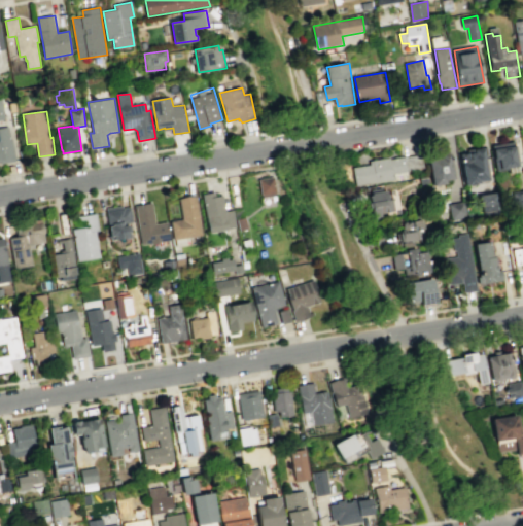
[(0,162),(0,128),(10,127),(11,140),(13,139),(18,161),(2,164),(2,162),(0,162)]
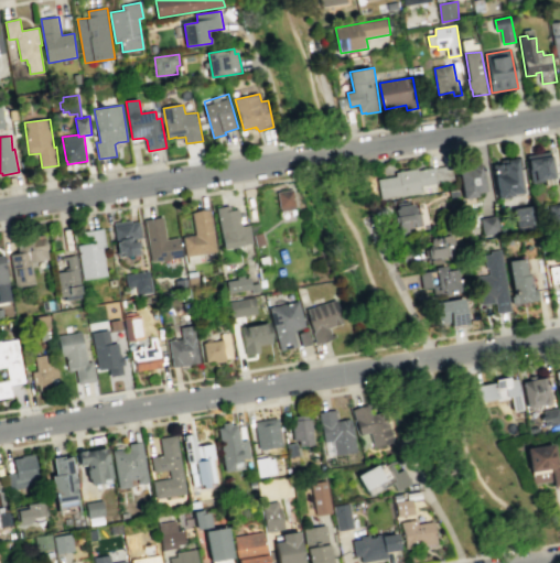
[(529,160),(532,182),(534,181),(535,183),(556,180),(552,152),(528,155),(529,160)]
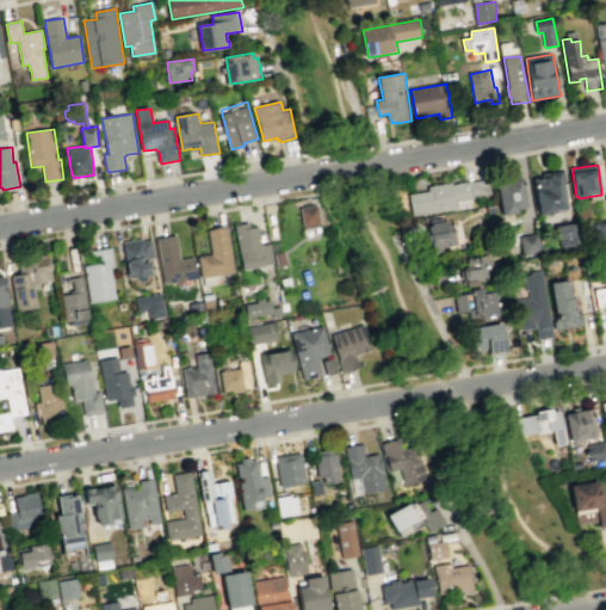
[(535,178),(550,177),(550,173),(561,172),(568,209),(556,211),(557,213),(552,213),(554,214),(545,216),(545,214),(542,215),(535,178)]
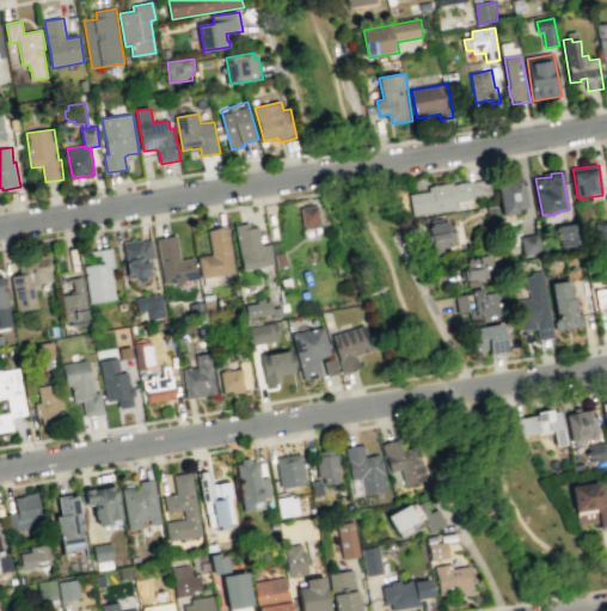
[(498,185),(503,215),(520,214),(519,209),(528,208),(525,178),(512,179),(512,182),(507,182),(507,184),(498,185)]
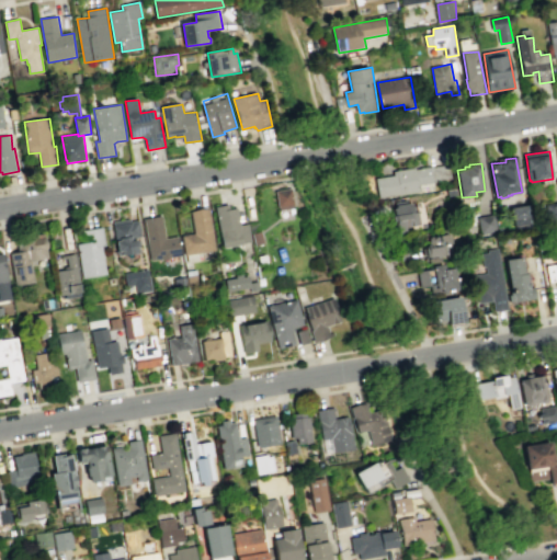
[(377,179),(396,176),(395,172),(417,168),(418,170),(434,167),(434,168),(448,166),(452,182),(420,185),(422,193),(381,200),(377,179)]
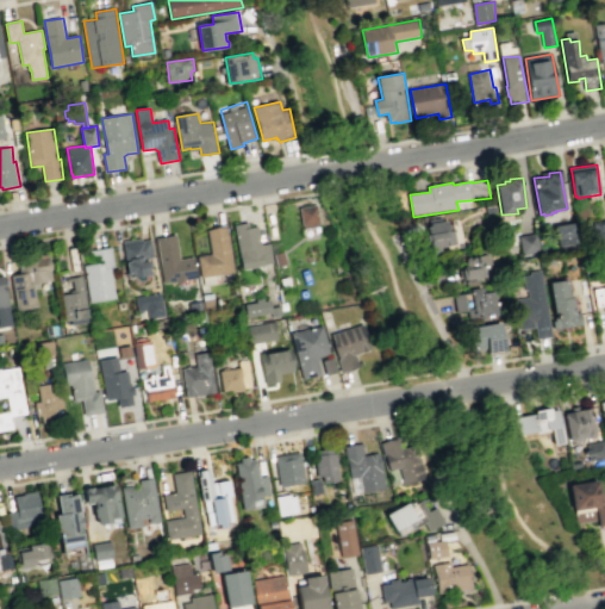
[(301,209),(318,205),(322,223),(320,223),(322,227),(306,230),(305,225),(304,225),(301,209)]
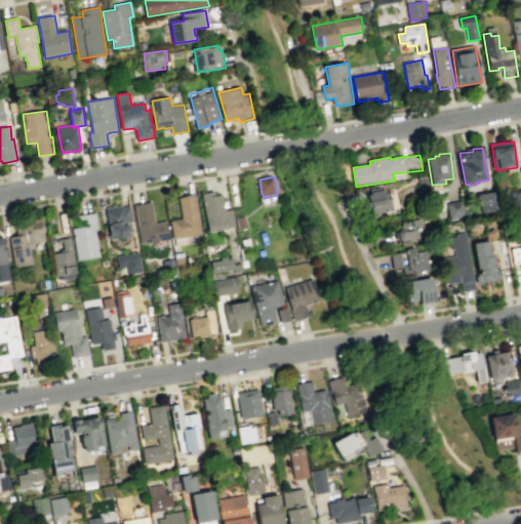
[(366,192),(369,215),(394,213),(391,189),(366,192)]
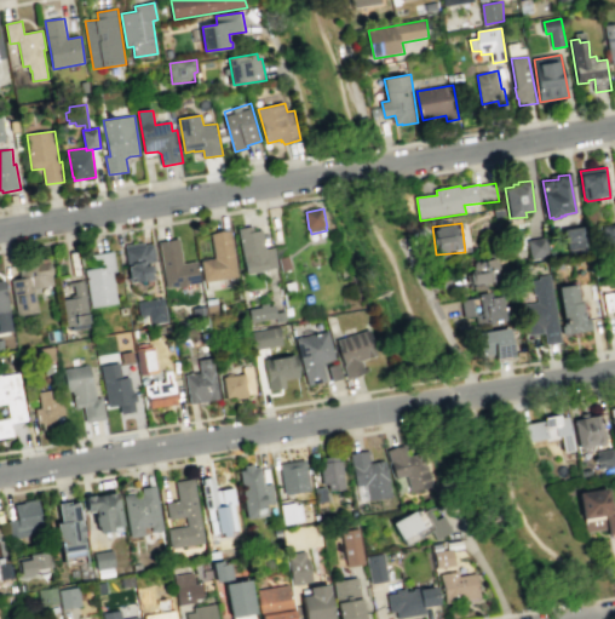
[(614,224),(603,227),(605,247),(614,246),(614,224)]
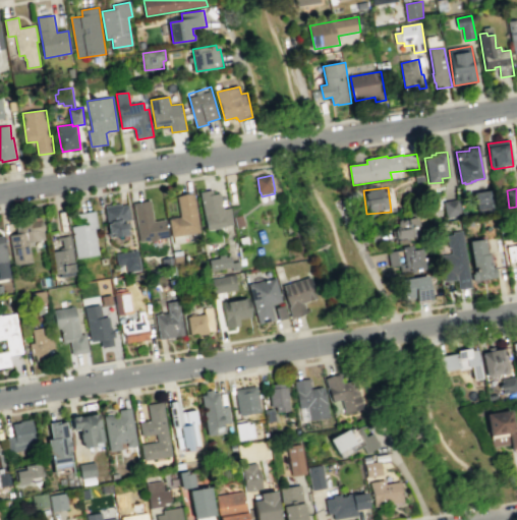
[(202,192),(208,230),(235,225),(232,208),(224,209),(221,193),(214,194),(214,190),(202,192)]
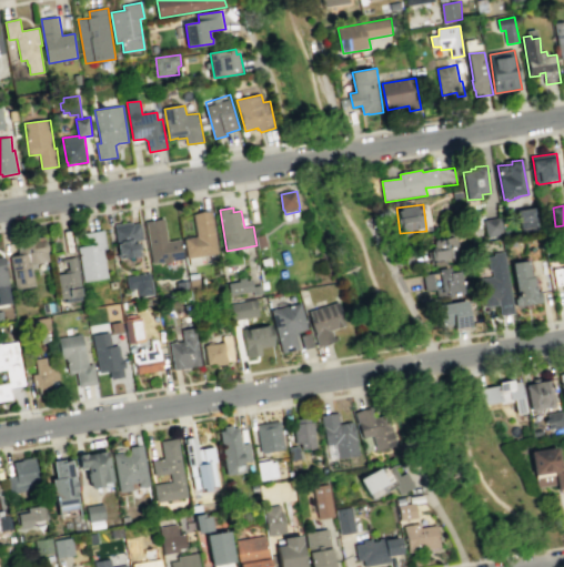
[(519,211),(520,223),(522,223),(523,229),(541,226),(537,208),(519,211)]
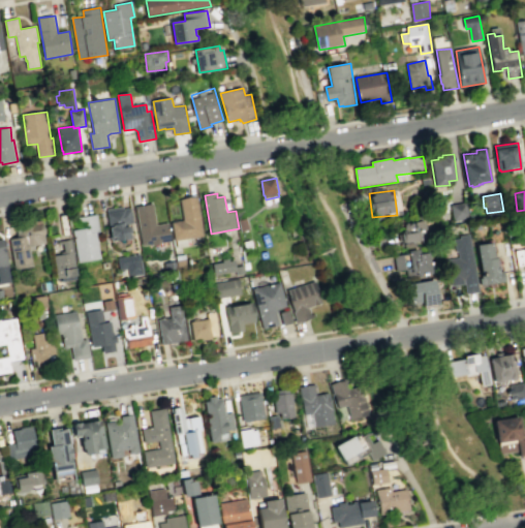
[(173,222),(184,220),(181,199),(197,197),(205,236),(176,241),(173,222)]
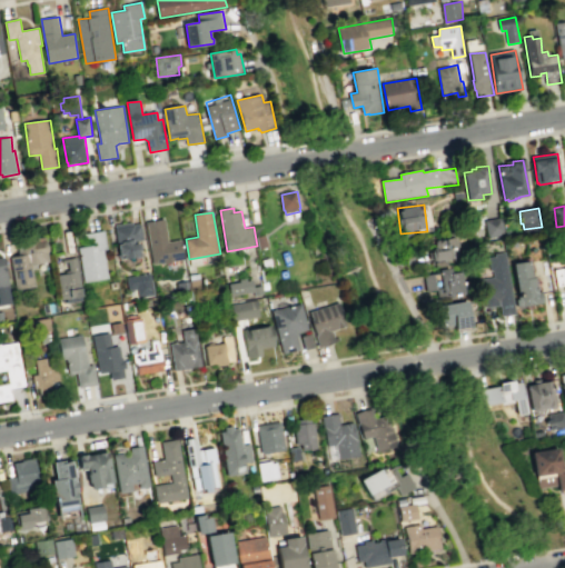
[(486,221),(489,238),(505,235),(503,218),(486,221)]
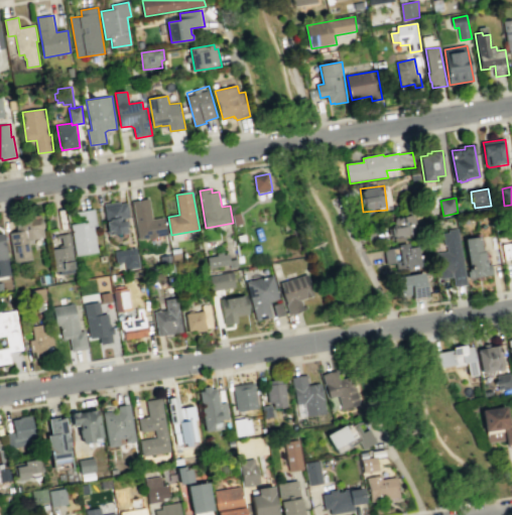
[(140,240),(168,235),(165,218),(154,220),(150,199),(134,202),(140,240)]
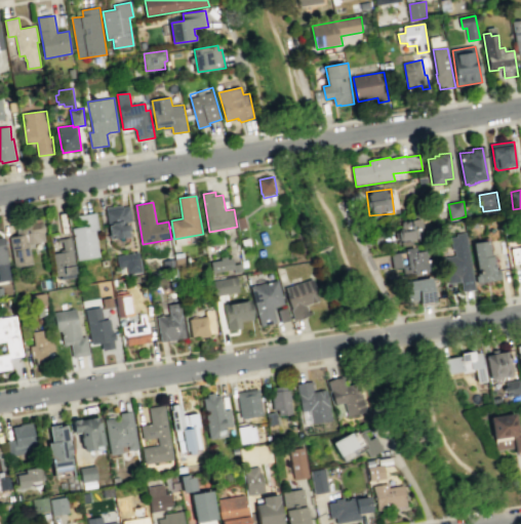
[(107,208),(110,226),(109,226),(111,240),(126,237),(126,238),(130,237),(129,231),(130,230),(130,228),(129,227),(128,223),(134,222),(131,206),(123,208),(123,205),(107,208)]
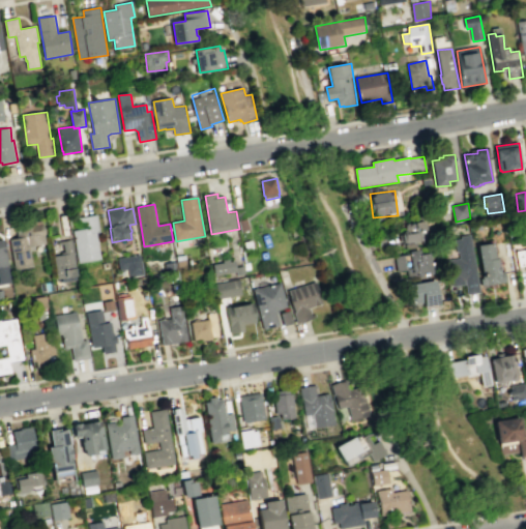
[(79,217),(81,230),(74,231),(79,263),(101,260),(97,233),(100,232),(97,214),(79,217)]
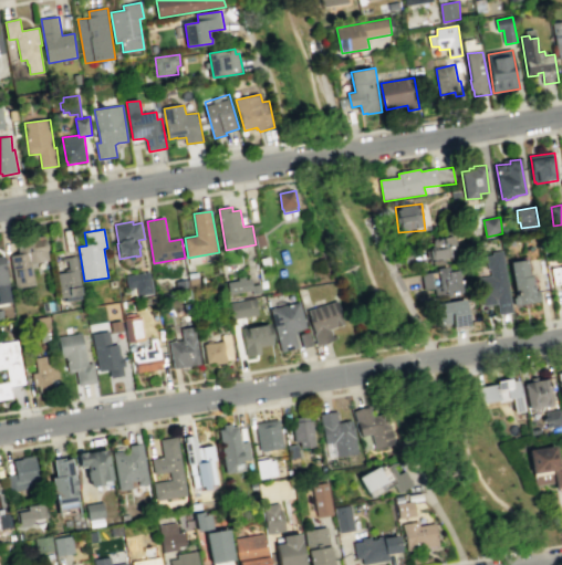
[(256,237),(259,248),(268,246),(264,233),(256,237)]
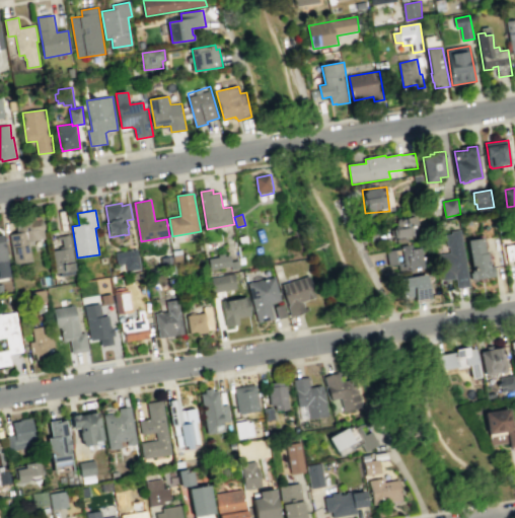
[(400,243),(409,241),(408,237),(422,234),(417,216),(394,222),(400,243)]
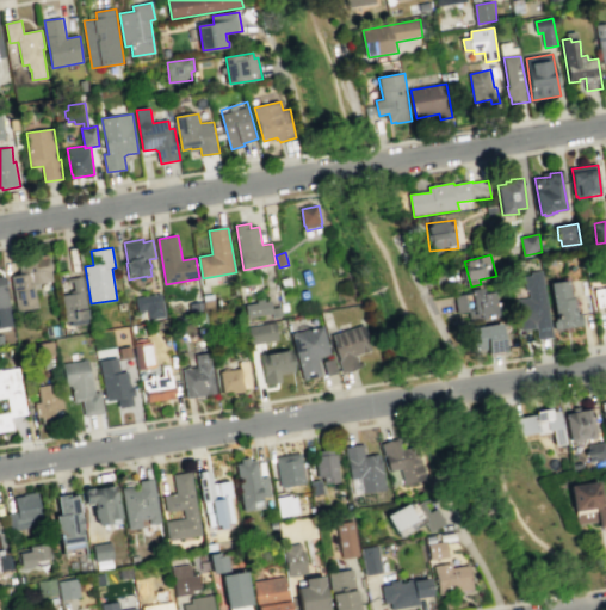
[(12,276),(22,275),(19,260),(49,256),(50,259),(51,260),(53,263),(54,265),(54,267),(54,269),(51,271),(54,282),(35,285),(39,308),(18,312),(12,276)]
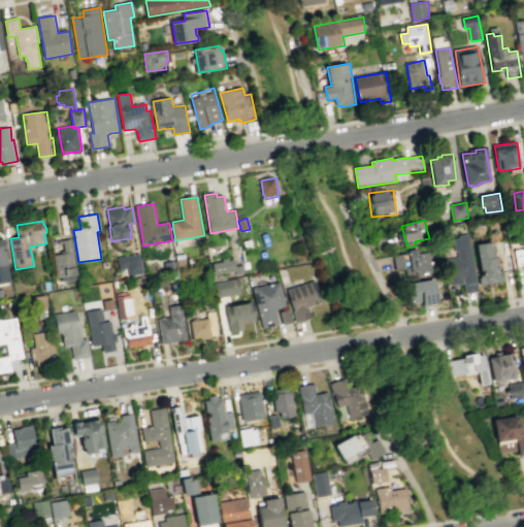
[(454,239),(461,238),(461,236),(469,234),(480,292),(467,294),(465,284),(452,286),(448,259),(459,257),(458,252),(456,252),(454,239)]
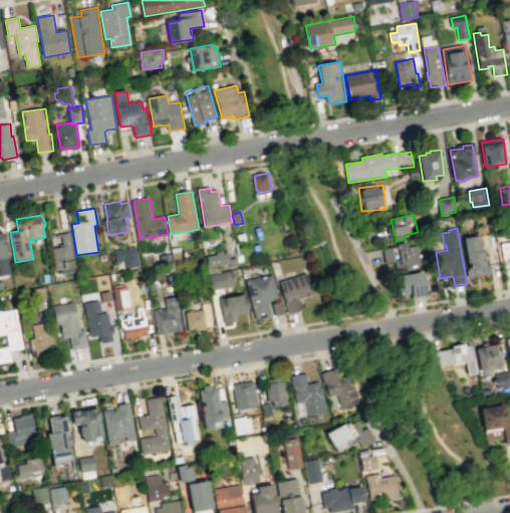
[(53,248),(60,247),(59,237),(58,238),(57,234),(70,232),(76,268),(57,271),(53,248)]
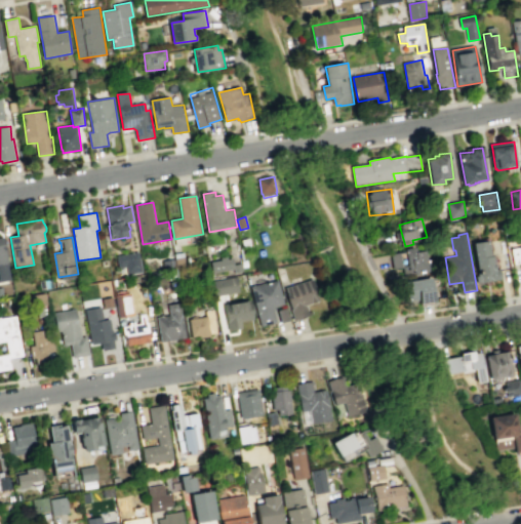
[(0,282),(11,280),(5,238),(0,238),(0,282)]
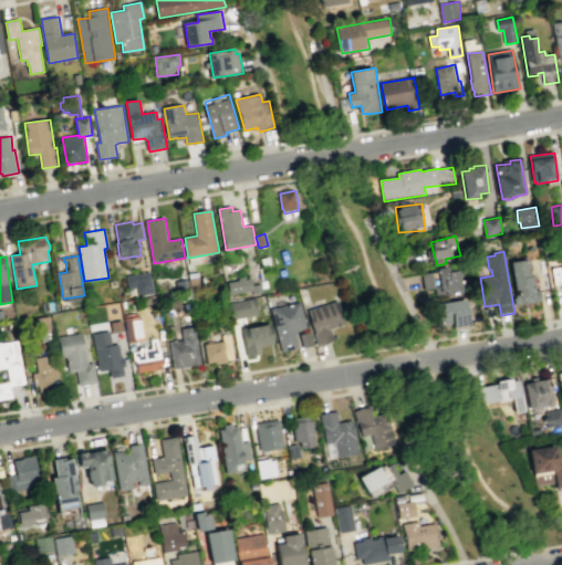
[(510,262),(516,297),(514,297),(516,305),(543,301),(541,291),(536,292),(533,276),(531,276),(528,260),(510,262)]
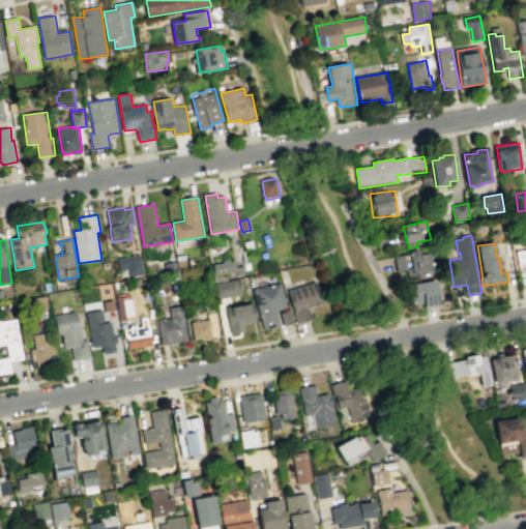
[(517,252),(525,250),(525,266),(520,267),(517,252)]
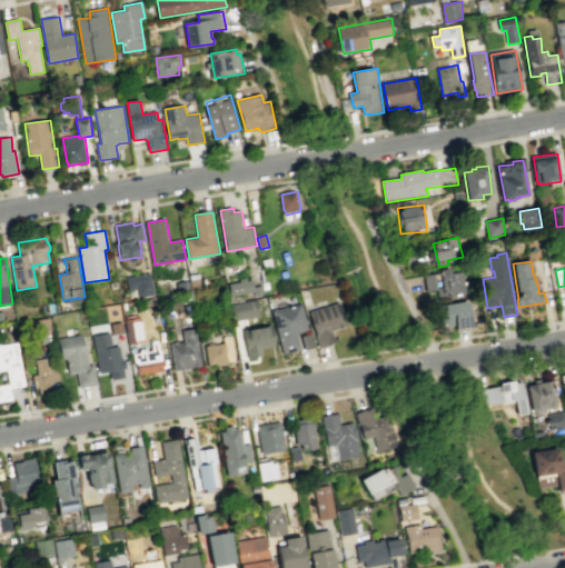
[(463,269),(426,275),(428,297),(466,292),(463,269)]
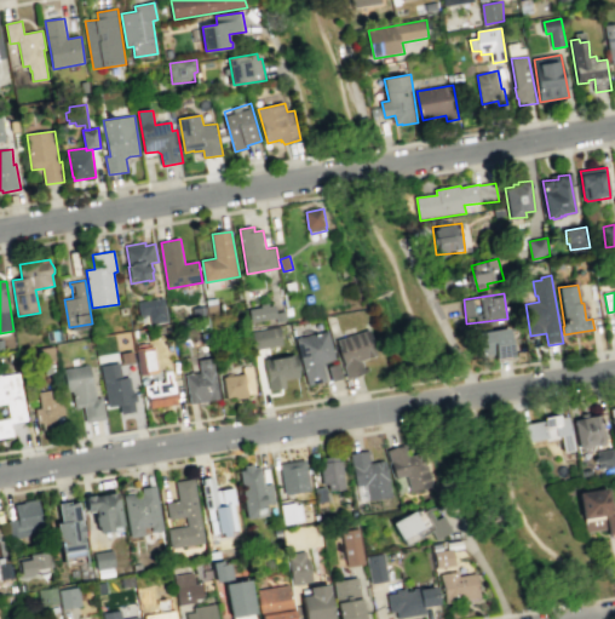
[(139,302),(142,317),(149,316),(150,325),(168,322),(165,297),(139,302)]
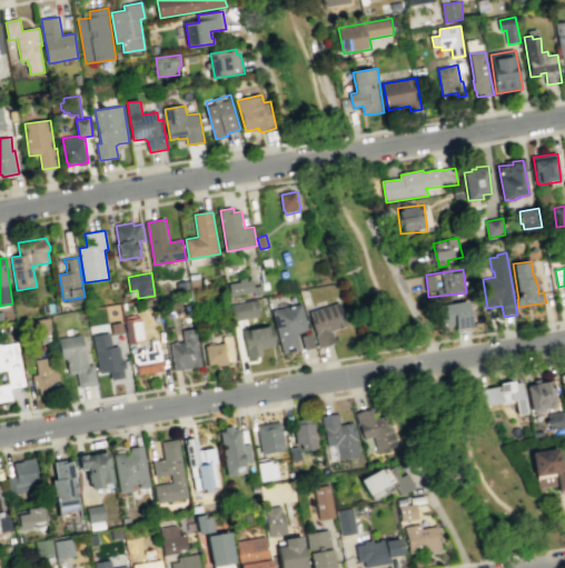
[(230,285),(241,282),(240,280),(247,279),(248,281),(254,280),(255,288),(264,286),(265,295),(256,296),(256,292),(233,297),(230,285)]
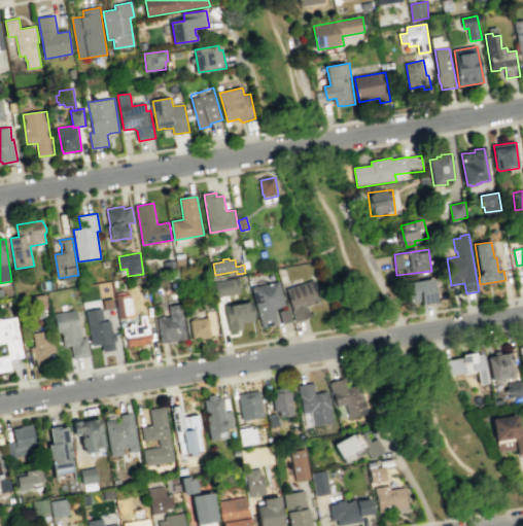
[(215,282),(217,299),(242,293),(238,278),(215,282)]
